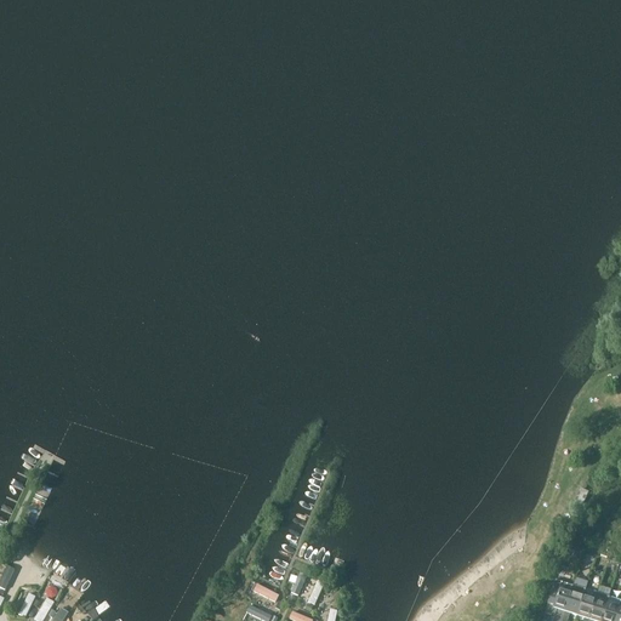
[(573,502),(581,506),(587,493),(579,489),(573,502)]
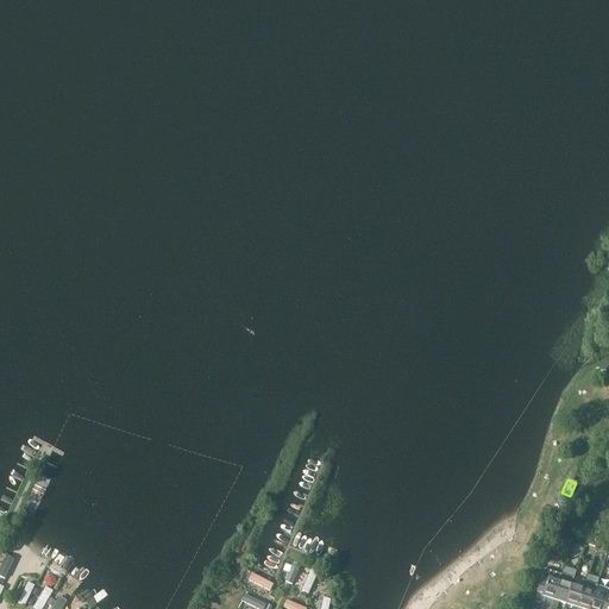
[(0,575),(6,578),(16,558),(8,554),(0,571),(0,575)]
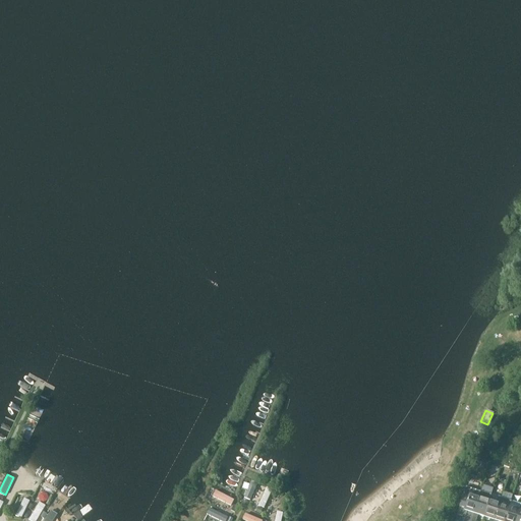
[(251,480),(245,496),(251,499),(257,482),(251,480)]
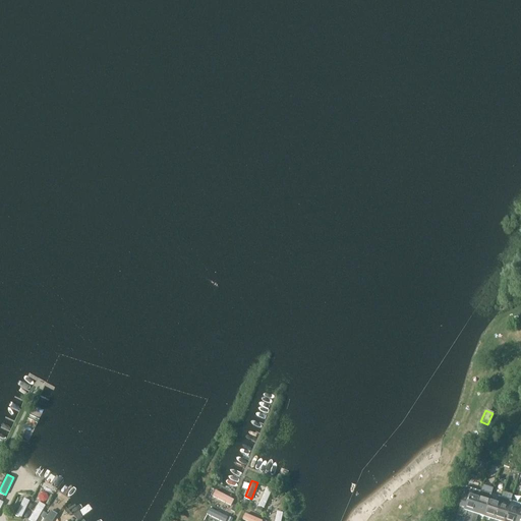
[(484,517),(489,501),(494,489),(483,485),(481,491),(480,491),(470,520),(476,520),(478,515),(484,517)]
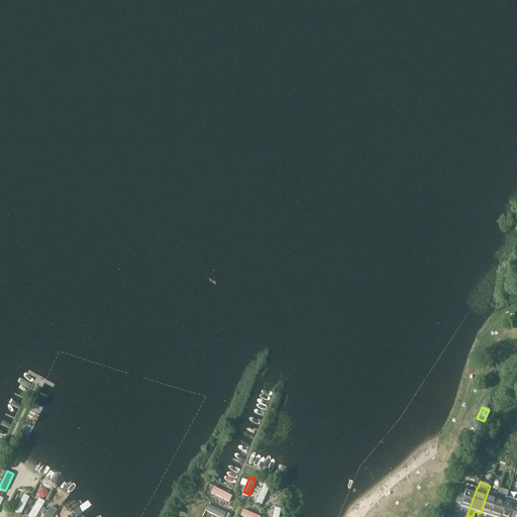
[(256,502),(262,504),(270,487),(265,484),(256,502)]
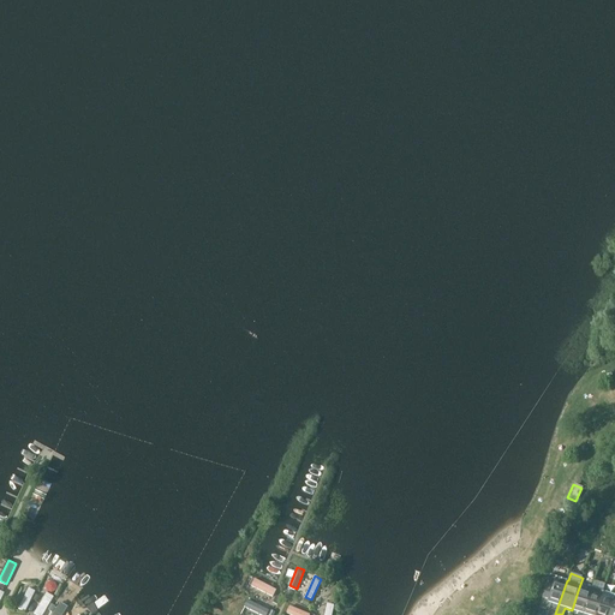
[(539,609),(549,613),(548,614),(555,614),(567,580),(550,575),(539,609)]
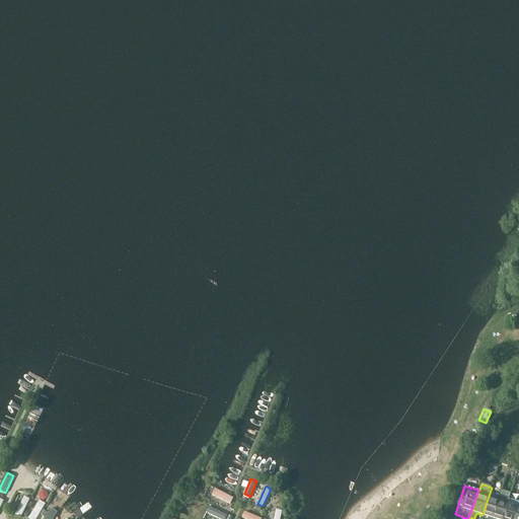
[(503,518),(510,500),(512,494),(502,491),(498,502),(492,518),(503,518)]
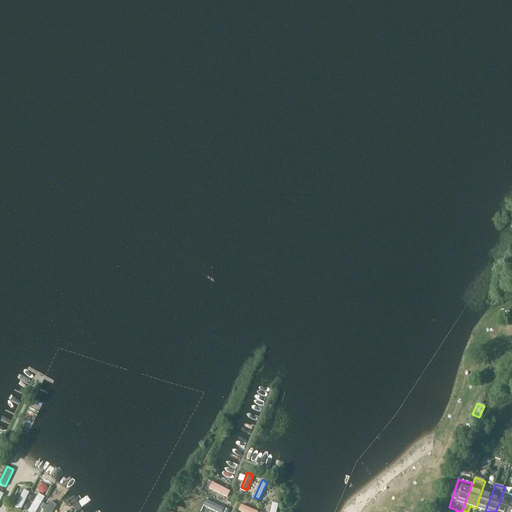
[(27,499),(31,492),(25,489),(17,505),(22,508),(27,499)]
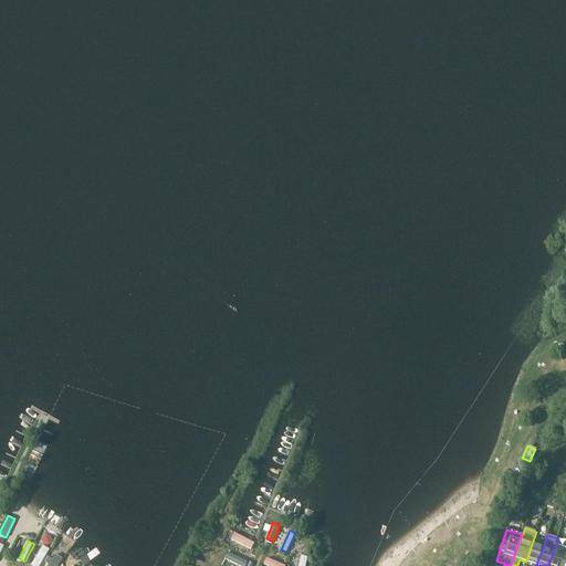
[(536,565),(543,547),(532,544),(526,562),(533,564),(532,565),(536,565)]
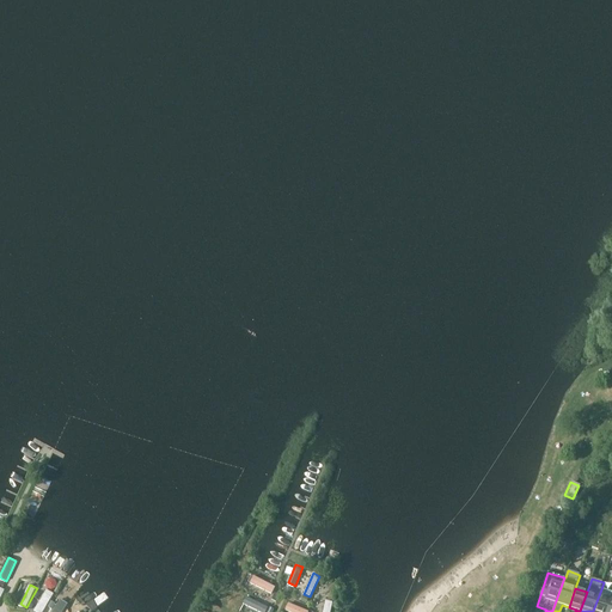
[(38,611),(43,611),(55,593),(48,589),(36,610),(38,611)]
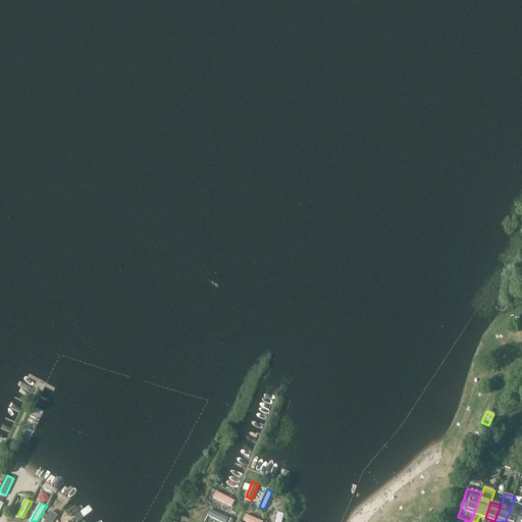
[(516,521),(521,506),(521,505),(513,503),(506,521),(516,521)]
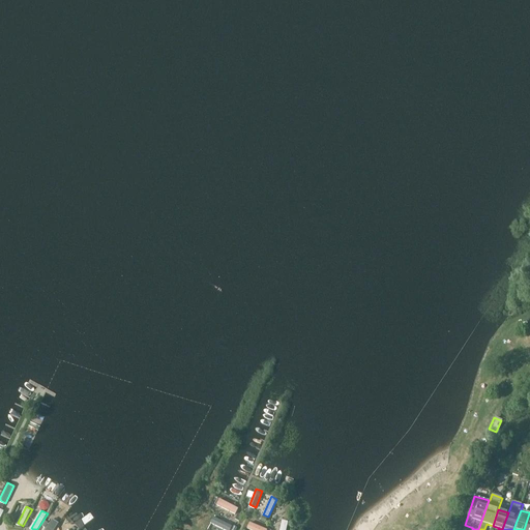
[(231,529),(232,529),(233,527),(232,526),(213,517),(210,523),(223,529),(231,529)]
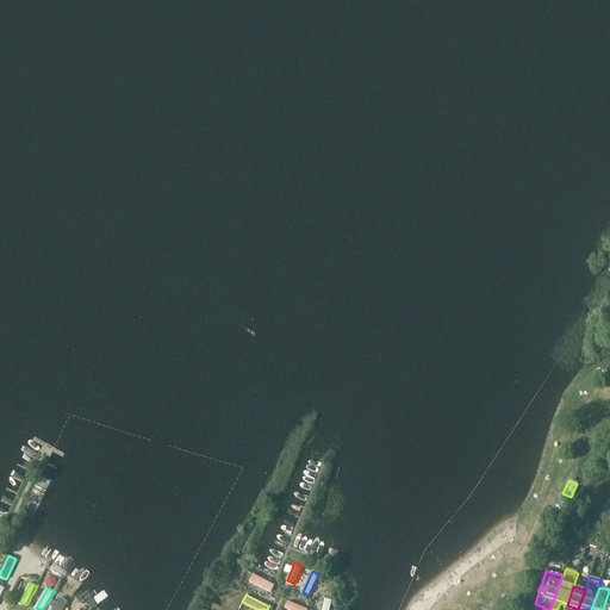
[(63,609),(69,602),(61,597),(53,609),(63,609)]
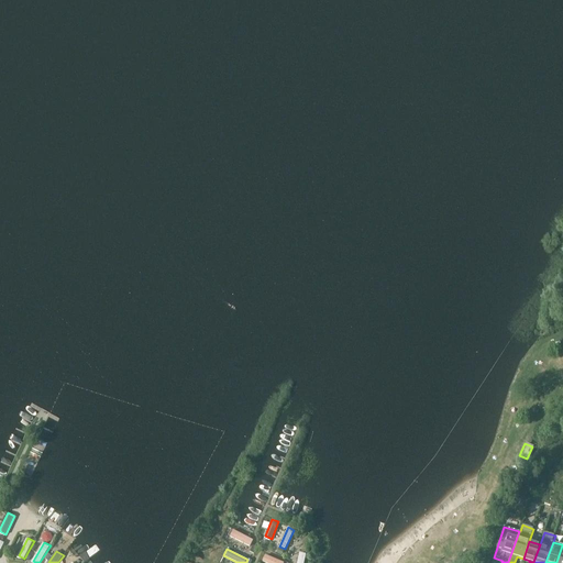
[(306,562),(308,553),(301,552),(298,562),(306,562)]
